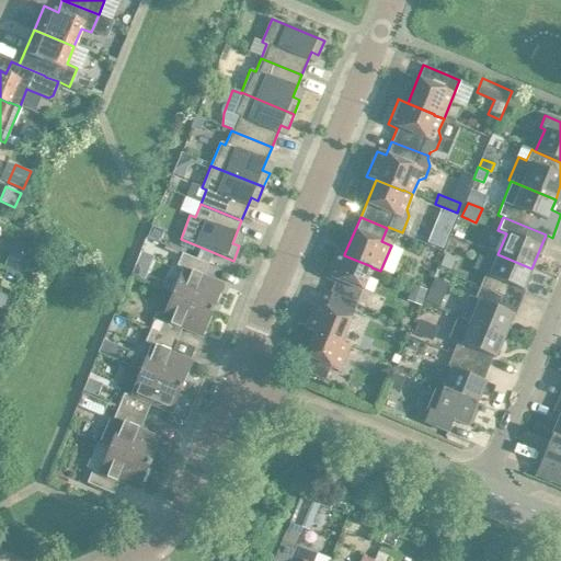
[(195,259),(208,264),(213,252),(199,247),(195,259)]
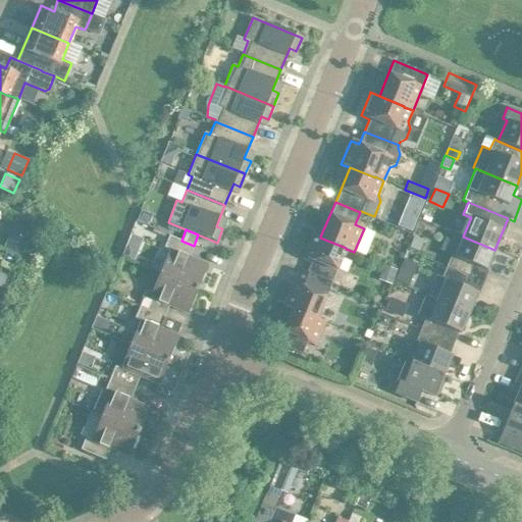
[(2,247),(16,253),(22,239),(8,232),(2,247)]
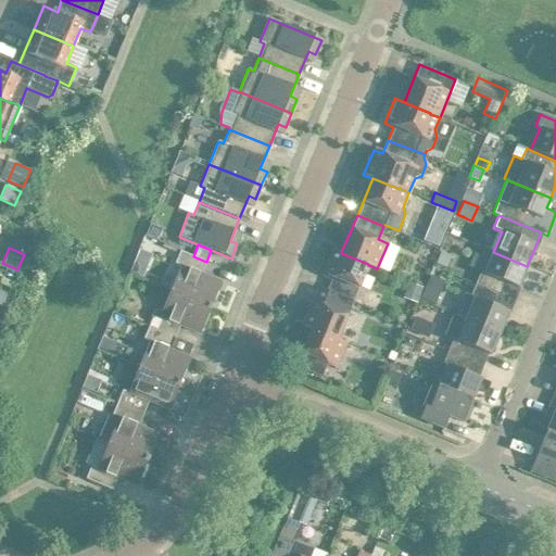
[(331,277),(326,291),(353,302),(368,265),(368,264),(341,253),(341,252),(332,249),(323,274),(331,277)]
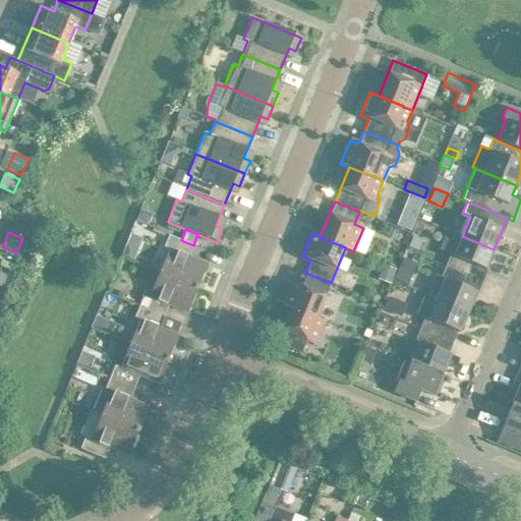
[(160,274),(196,289),(207,265),(188,256),(193,245),(181,240),(168,235),(163,247),(169,249),(160,274)]
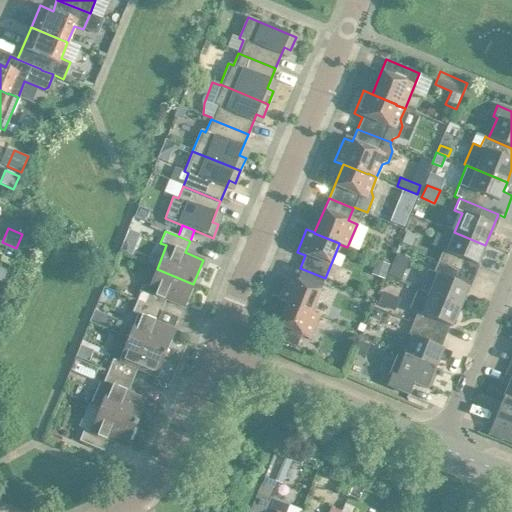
[(405,231),(401,243),(411,247),(415,235),(405,231)]
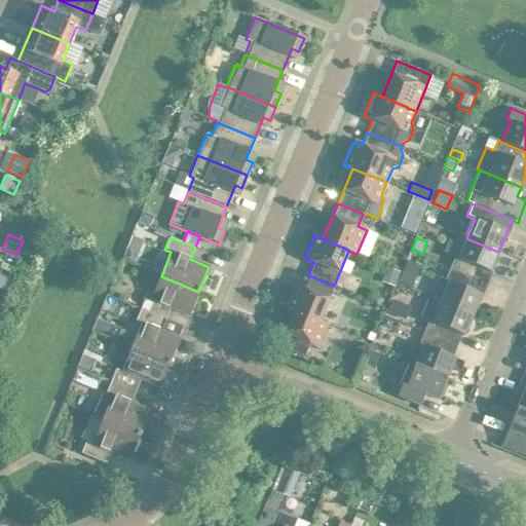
[(454,257),(449,269),(485,284),(498,252),(466,238),(458,259),(454,257)]
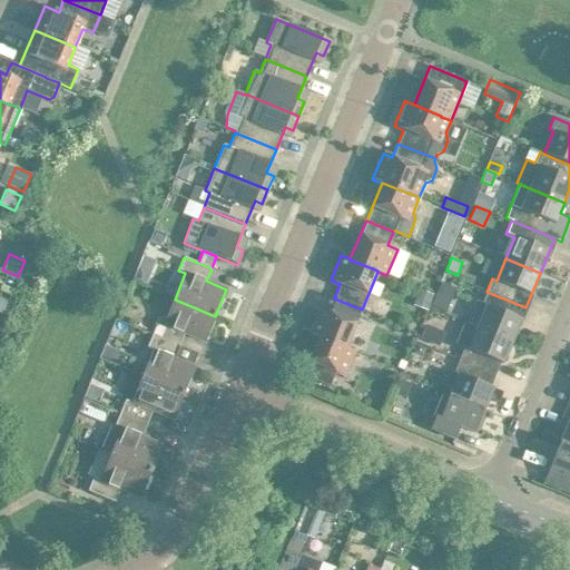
[(149,275),(136,269),(133,278),(146,284),(149,275)]
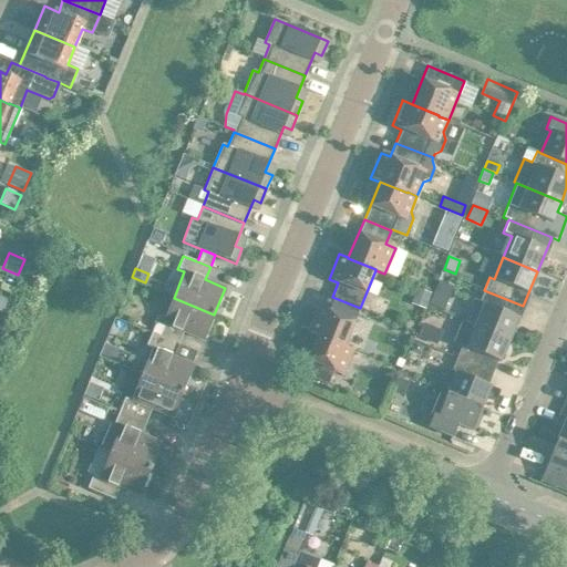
[(410,303),(425,309),(431,294),(415,288),(410,303)]
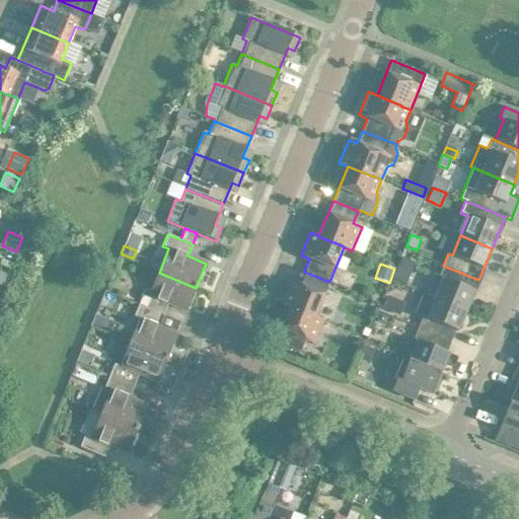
[(424,294),(465,311),(478,280),(443,266),(438,277),(432,274),(424,294)]
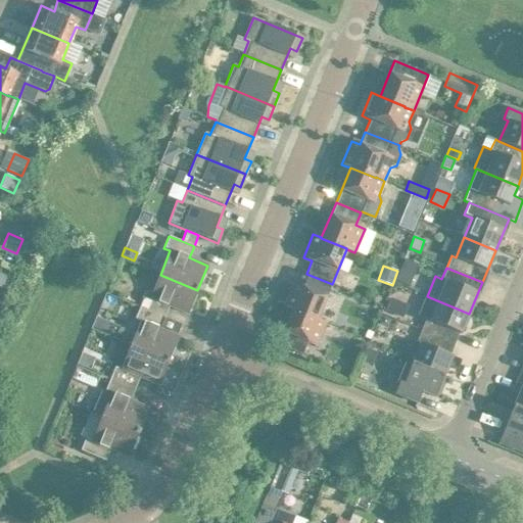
[(332,284),(306,274),(297,270),(283,306),(291,310),(291,308),(317,320),(317,319),(332,284)]
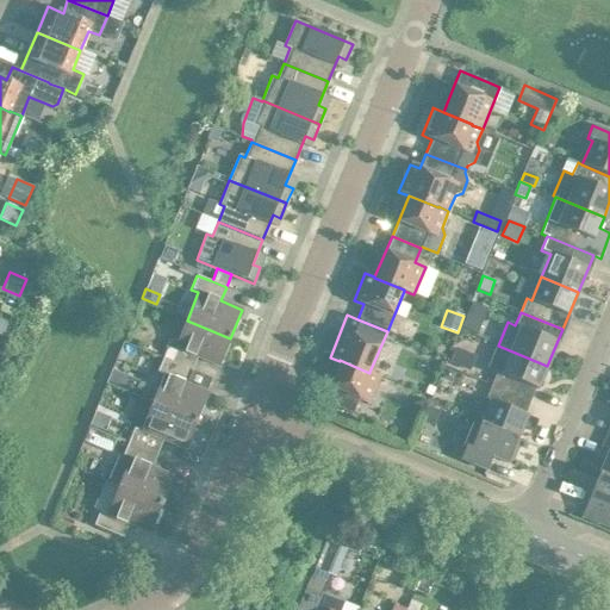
[(219,366),(230,338),(187,321),(175,348),(168,344),(162,359),(191,371),(197,358),(219,366)]
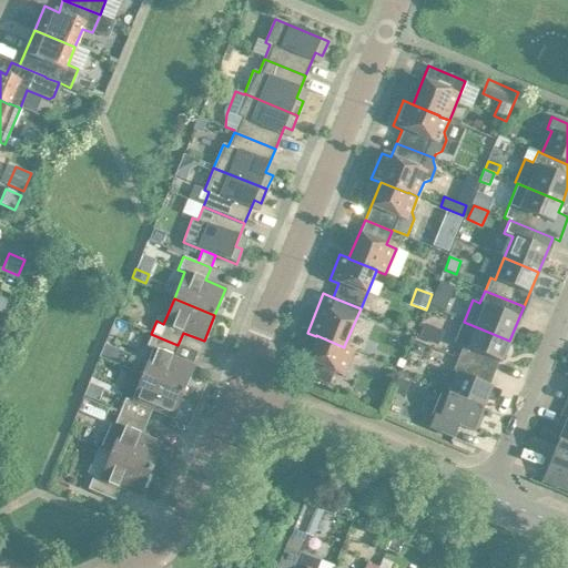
[(500,363),(509,341),(464,322),(455,343),(462,346),(457,358),(494,374),(499,362),(500,363)]
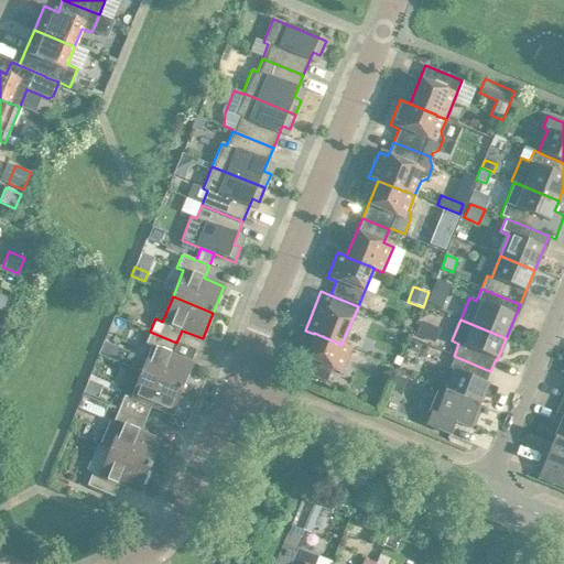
[(435,344),(441,329),(422,322),(416,337),(435,344)]
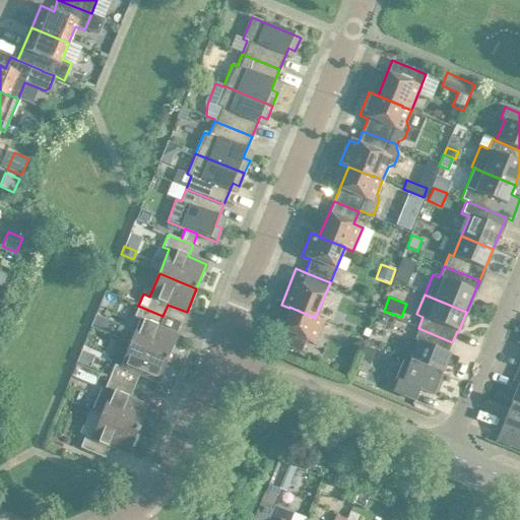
[(158,327),(163,316),(138,306),(133,318),(139,320),(130,343),(167,360),(177,335),(158,327)]
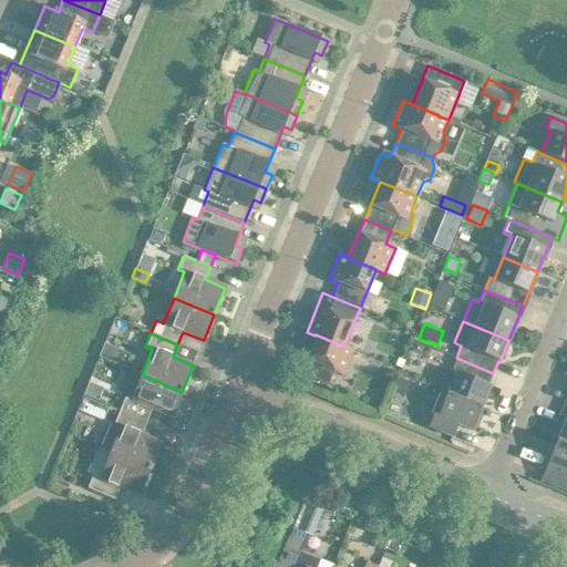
[(353,350),(343,346),(343,347),(316,334),(316,336),(306,360),(300,374),(328,384),(333,371),(342,375),(353,350)]
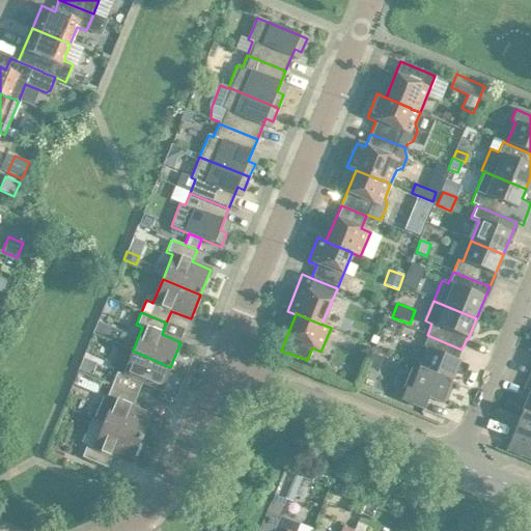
[(392,333),(396,324),(387,320),(384,329),(392,333)]
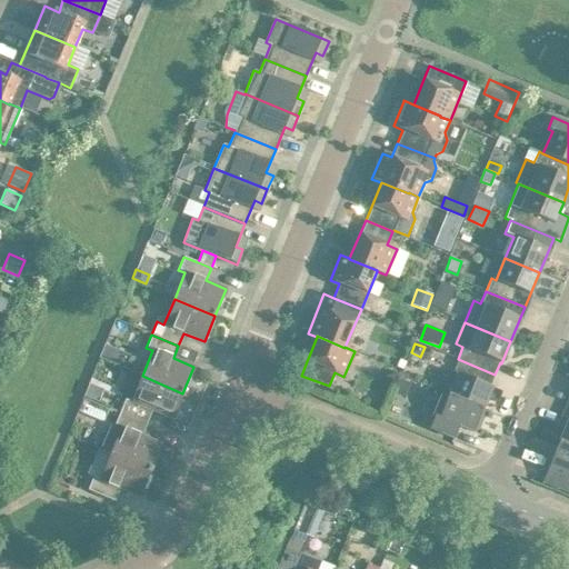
[(448,396),(482,410),(487,398),(495,401),(499,390),(490,387),(495,375),(458,359),(452,372),(457,373),(448,396)]
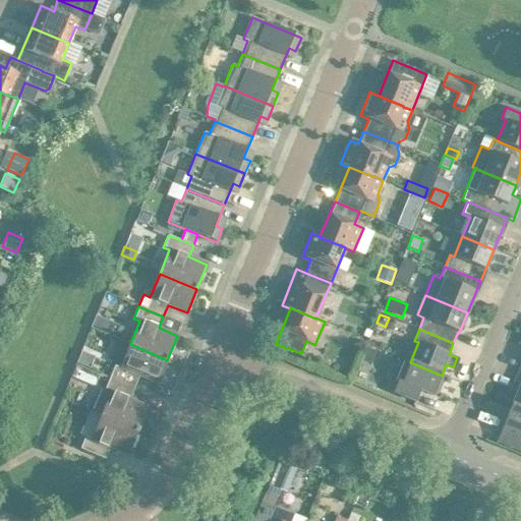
[(158,384),(167,360),(130,344),(120,368),(114,365),(109,378),(134,388),(138,377),(158,384)]
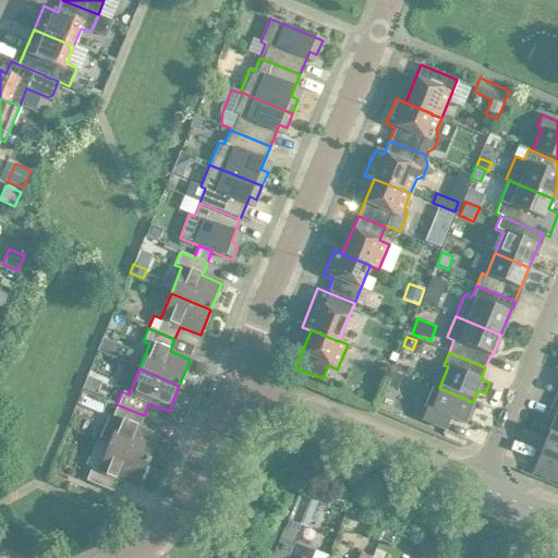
[(396,390),(402,377),(393,373),(387,386),(396,390)]
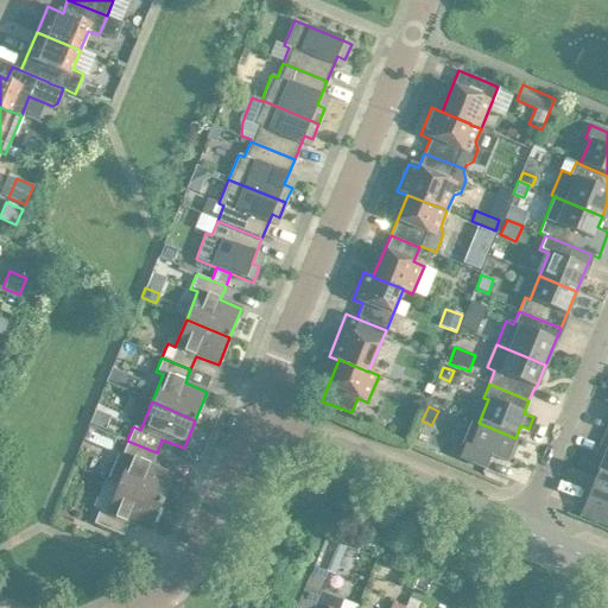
[(506,462),(515,438),(479,423),(469,447),(464,444),(458,457),(485,468),(491,455),(506,462)]
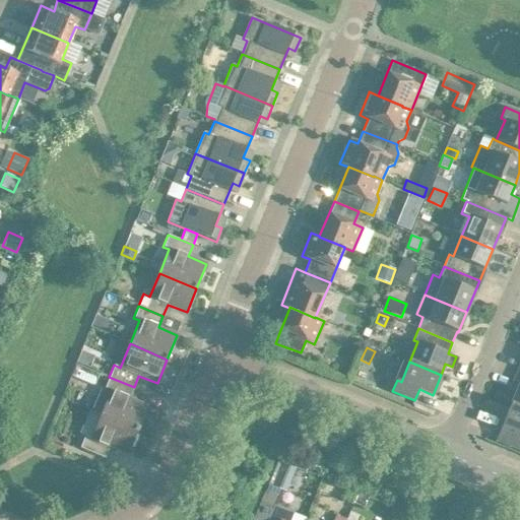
[(87,379),(72,370),(60,389),(75,398),(87,379)]
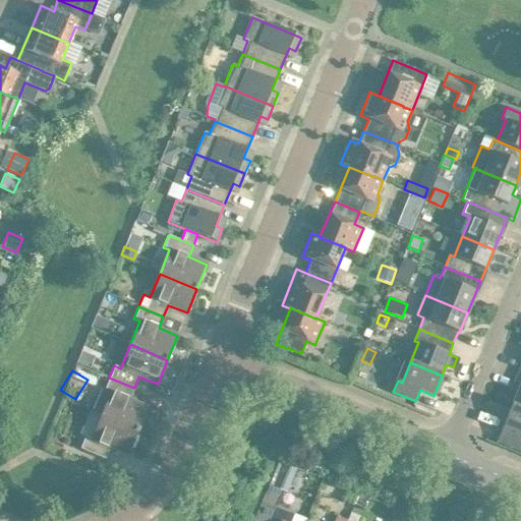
[(516,392),(511,405),(520,408),(520,371),(519,370),(511,390),(516,392)]
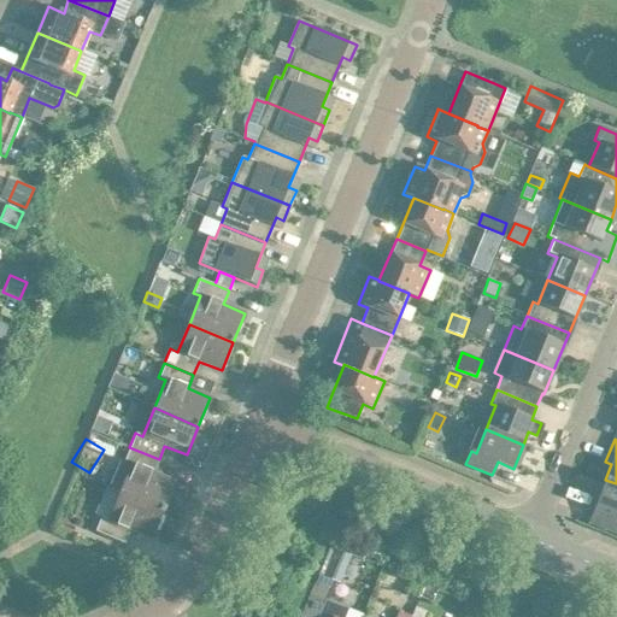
[(153,472),(159,459),(129,447),(123,460),(130,464),(119,492),(164,510),(175,482),(153,472)]
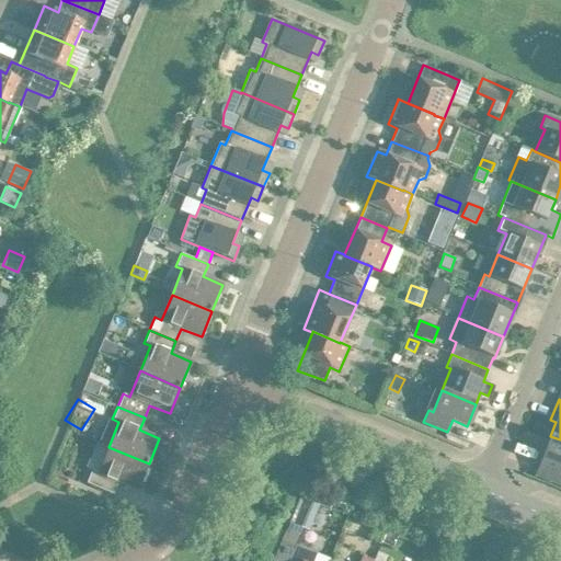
[(560,439),(550,436),(537,470),(560,479),(560,439)]
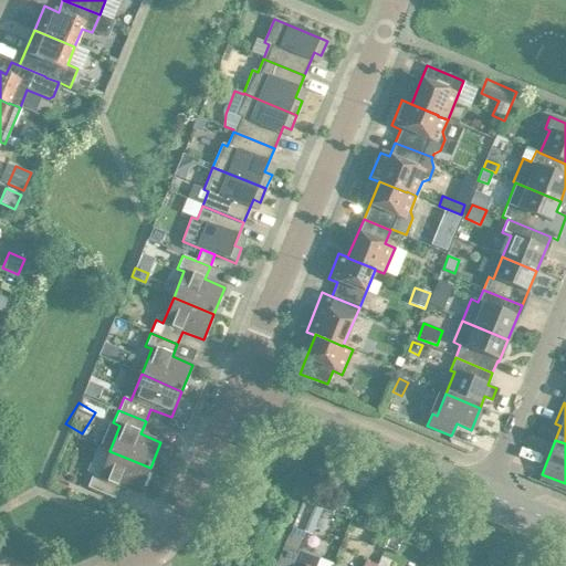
[(139,494),(150,468),(109,451),(98,477),(92,474),(86,488),(114,499),(118,485),(139,494)]
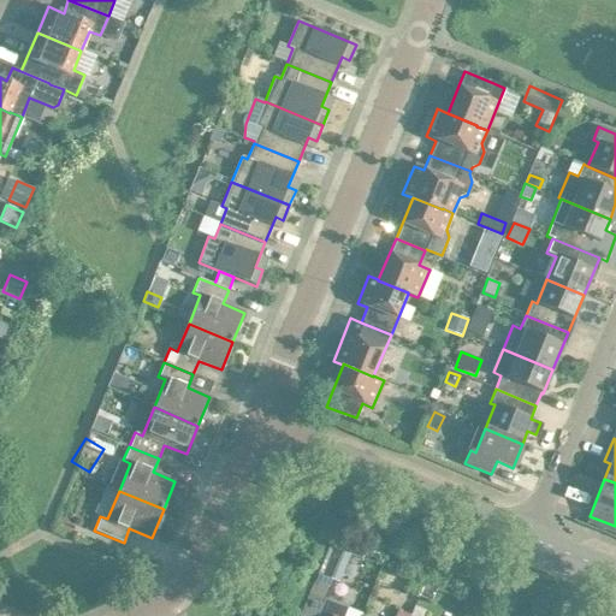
[(332,549),(320,575),(332,580),(338,582),(349,556),(332,549)]
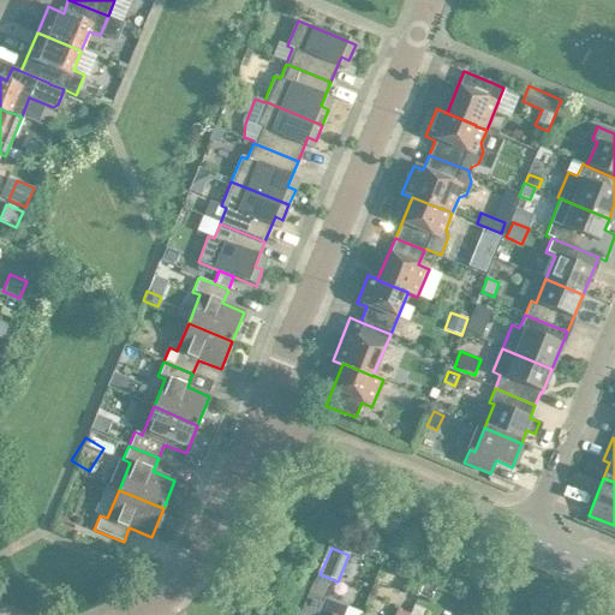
[(323,597),(315,614),(346,614),(347,614),(348,610),(350,608),(323,597)]
